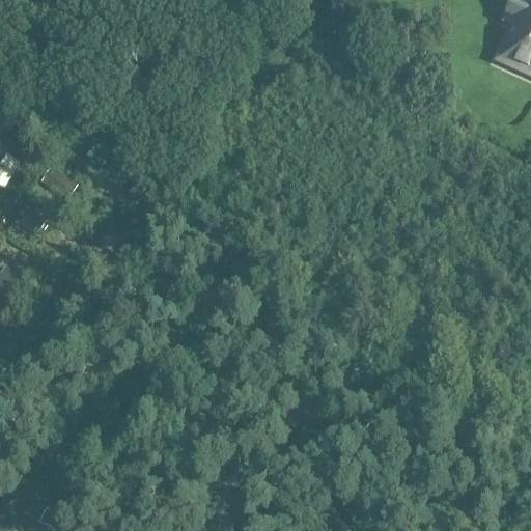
[(530,77),(530,0),(525,0),(524,4),(530,7),(530,14),(524,29),(514,25),(503,51),(526,61),(521,73),(530,77)]
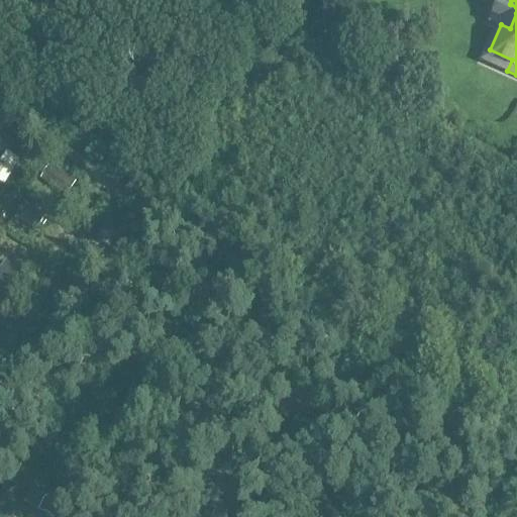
[(19,160),(6,151),(0,160),(0,181),(4,184),(19,160)]
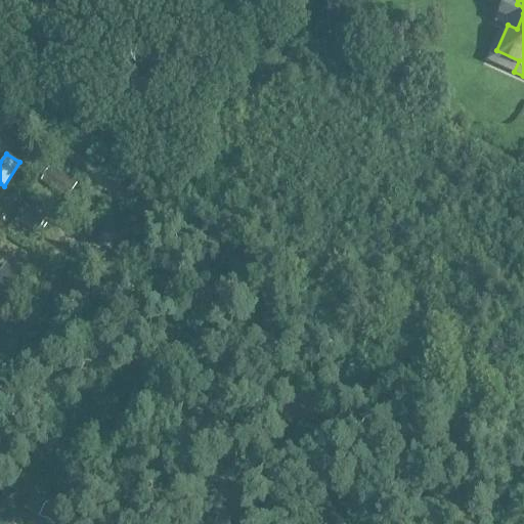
[(44,182),(66,199),(77,184),(55,168),(44,182)]
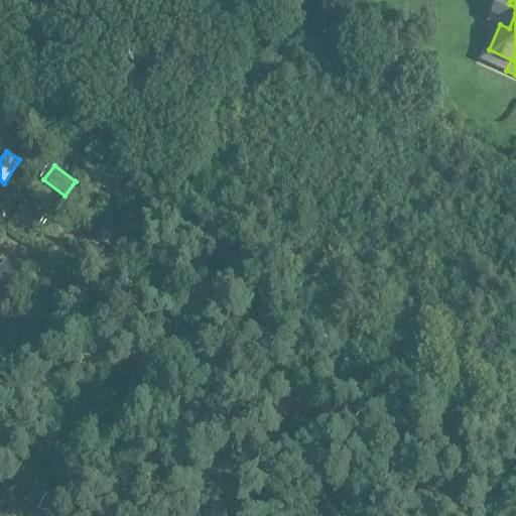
[(24,201),(14,216),(35,229),(45,214),(24,201)]
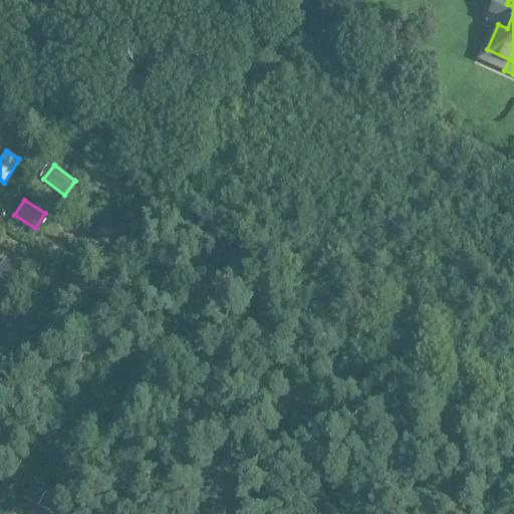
[(1,252),(0,253),(0,272),(12,281),(22,265),(1,252)]
